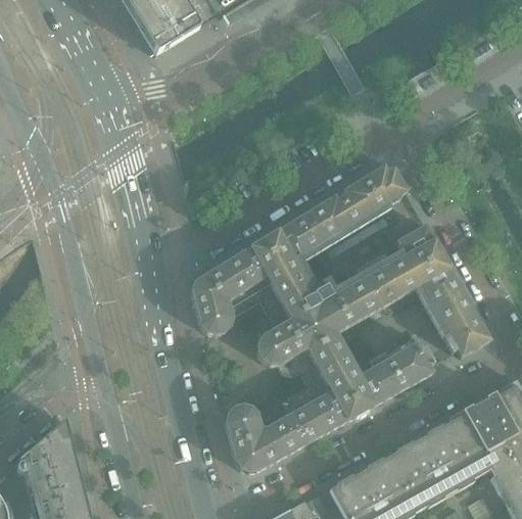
[(120,0),(148,46),(154,56),(196,32),(219,17),(207,0),(120,0)]
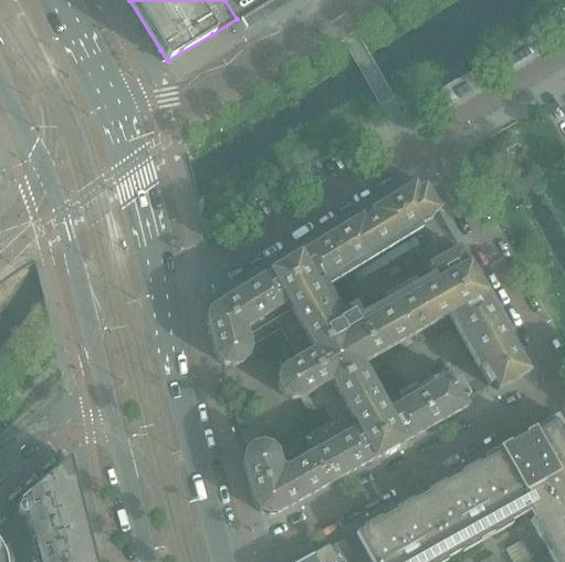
[(225,0),(237,19),(268,0),(225,0)]
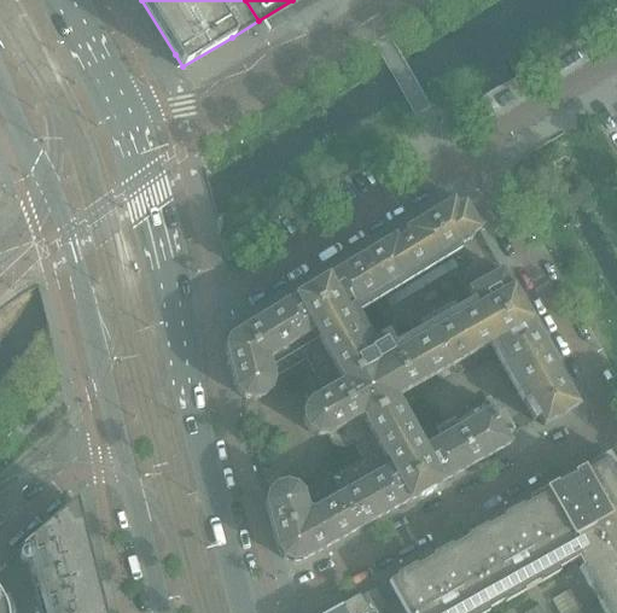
[(347,309),(455,243),(457,245),(472,235),(470,233),(479,227),(463,198),(455,196),(327,273),(294,292),(294,293),(228,333),(225,344),(236,386),(243,393),(255,401),(267,397),(273,390),(273,379),(307,360),(358,330),(347,309)]
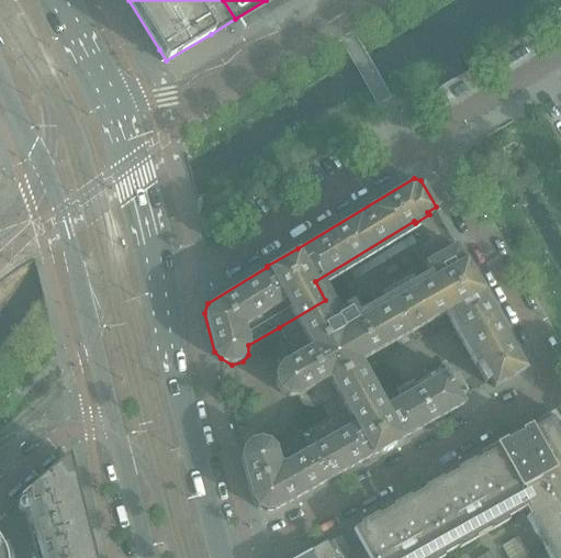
[(392,446),(393,442),(403,436),(403,435),(464,401),(460,393),(466,391),(456,374),(449,378),(441,364),(394,390),(397,398),(384,405),(360,361),(450,310),(478,361),(473,364),(482,381),(490,377),(494,384),(526,367),(482,290),(483,289),(477,279),(469,283),(463,272),(471,269),(466,258),(464,258),(456,243),(447,248),(423,261),(432,278),(343,330),(325,300),(279,327),(285,338),(280,342),(276,356),(280,365),(275,371),(275,381),(281,392),(288,395),(296,394),(303,404),(314,404),(322,401),(329,414),(275,445),(271,441),(260,436),(250,438),(243,445),(240,454),(251,497),(257,505),(266,509),(276,506),(371,454),(372,454),(382,448),(385,449),(392,446)]
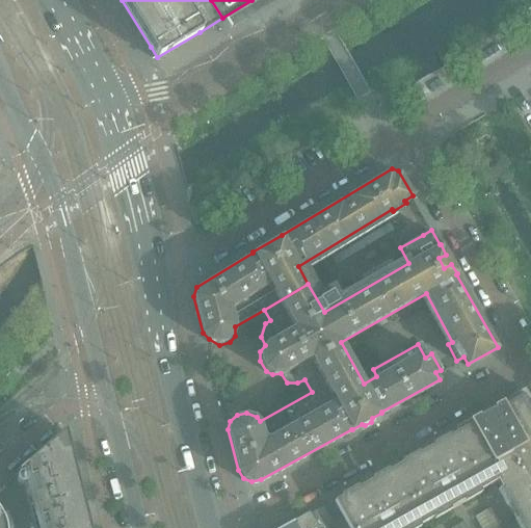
[(0,368),(4,373),(15,364),(9,357),(0,364),(0,368)]
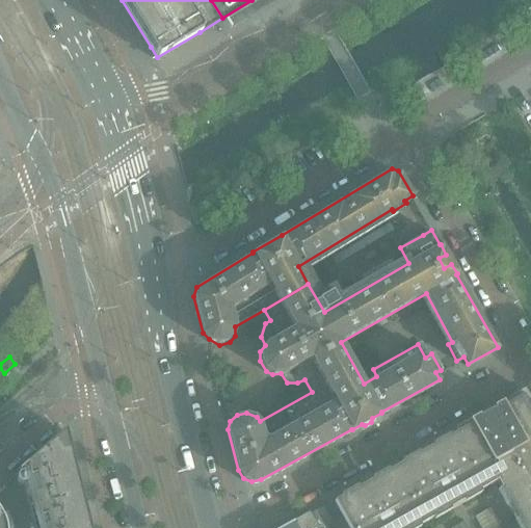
[(530,406),(526,398),(529,396),(524,387),(486,408),(502,437),(489,443),(500,463),(499,464),(519,499),(530,493),(530,506),(515,515),(522,527),(530,527),(530,406)]
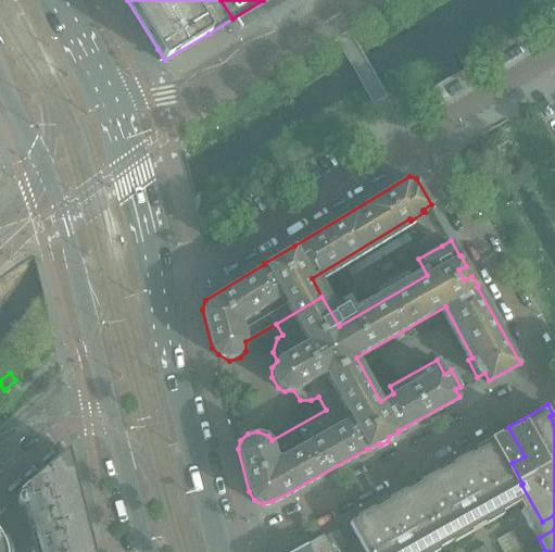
[(475,530),(463,510),(474,503),(486,524),(504,513),(503,512),(512,506),(499,484),(491,469),(506,462),(509,460),(512,463),(525,456),(508,427),(491,436),(476,446),(478,449),(470,453),(469,451),(461,455),(445,464),(429,474),(420,478),(421,480),(415,485),(406,489),(405,487),(398,491),(381,500),(365,510),(356,514),(357,516),(350,521),(361,541),(366,551),(402,551),(399,544),(411,539),(417,551),(434,551),(441,549),(440,547),(446,542),(454,539),(455,540),(475,530)]
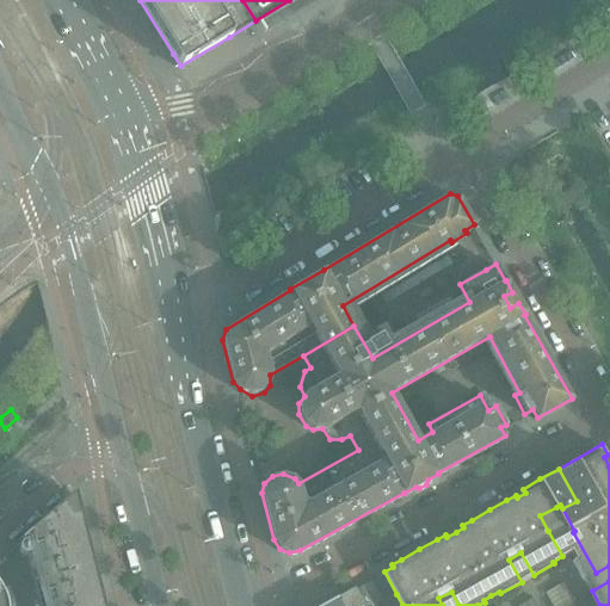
[(103,605),(75,492),(66,500),(26,535),(44,605),(103,605)]
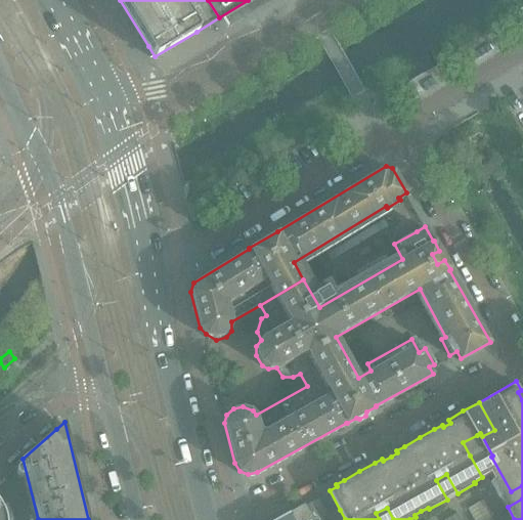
[(332,519),(330,515),(340,510),(330,490),(329,491),(328,489),(305,503),(305,502),(272,519),(332,519)]
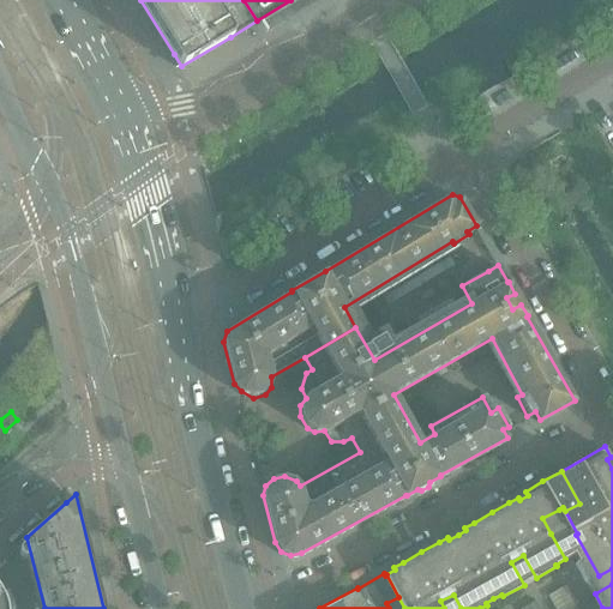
[(545,608),(539,597),(521,607),(522,608),(545,608)]
